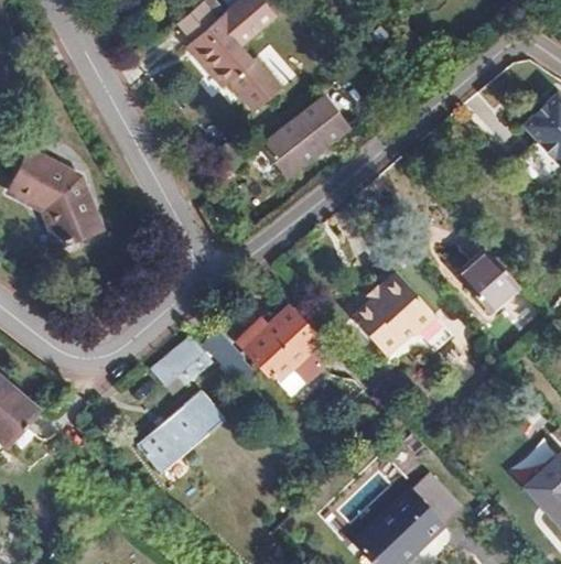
[(202,1),(179,22),(200,46),(193,51),(209,71),(216,64),(255,110),(283,86),(257,55),(252,58),(240,44),(278,12),(266,0),(239,0),(218,19),(202,1)]
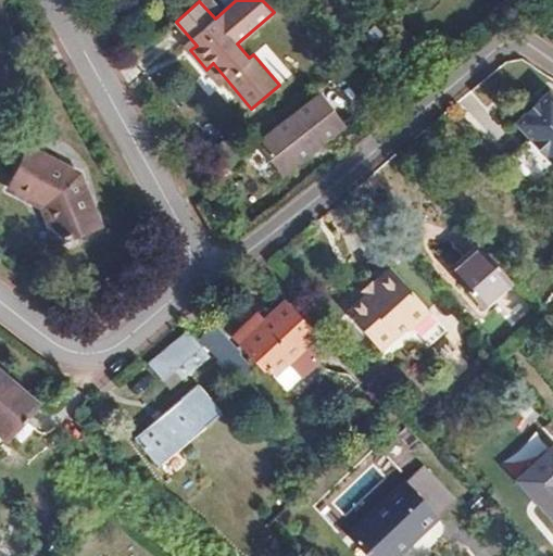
[(518,126),(515,128),(532,146),(535,144),(552,164),(552,97),(539,81),(504,111),(518,126)]
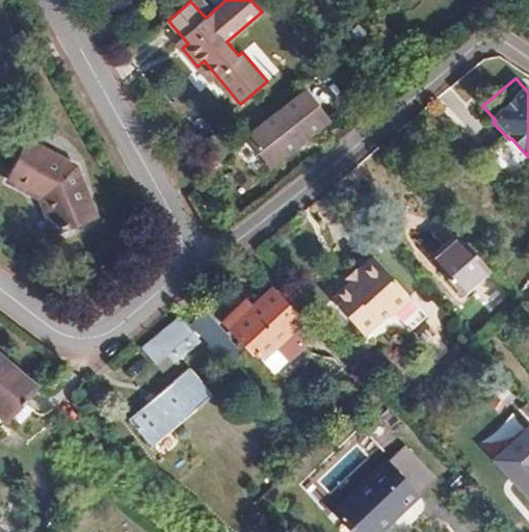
[(326,122),(311,104),(249,153),(268,169),(326,122)]
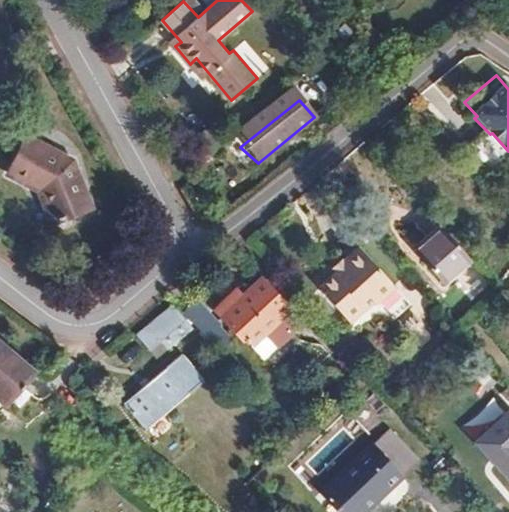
[(30,143),(11,179),(42,195),(55,228),(93,212),(74,165),(30,143)]
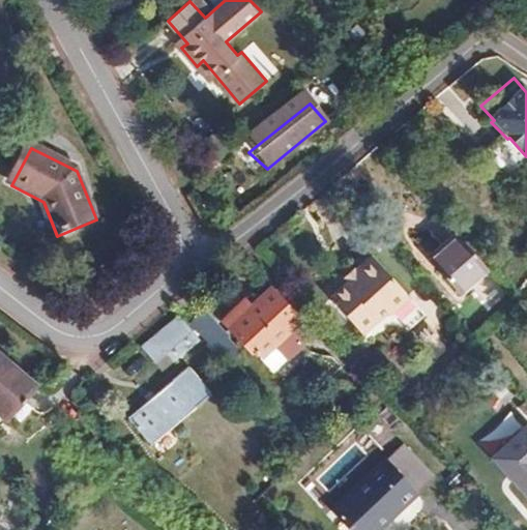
[(487,267),(459,235),(431,259),(459,290),(487,267)]
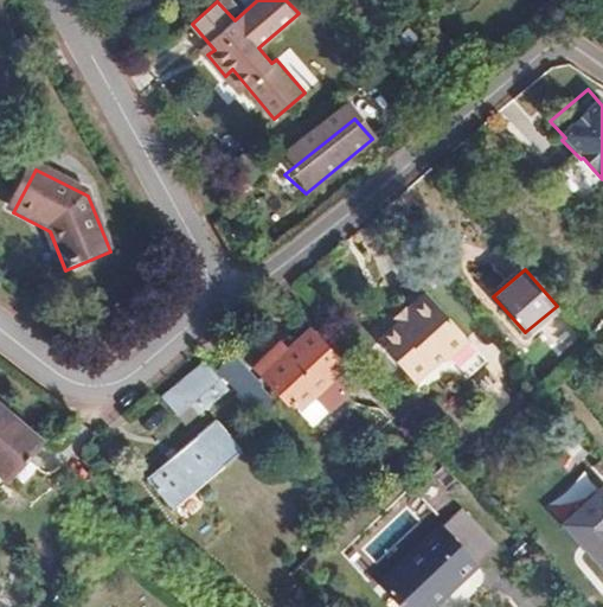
[(402,299),(392,307),(428,346),(430,344),(440,344),(459,326),(416,278),(398,294),(402,299)]
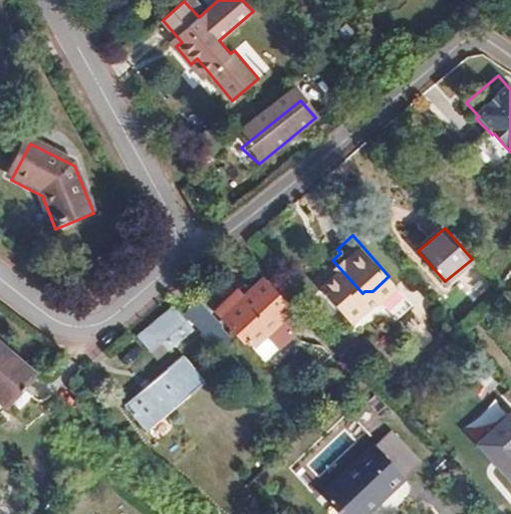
[(337,249),(335,247),(326,254),(332,260),(340,253),(337,249)]
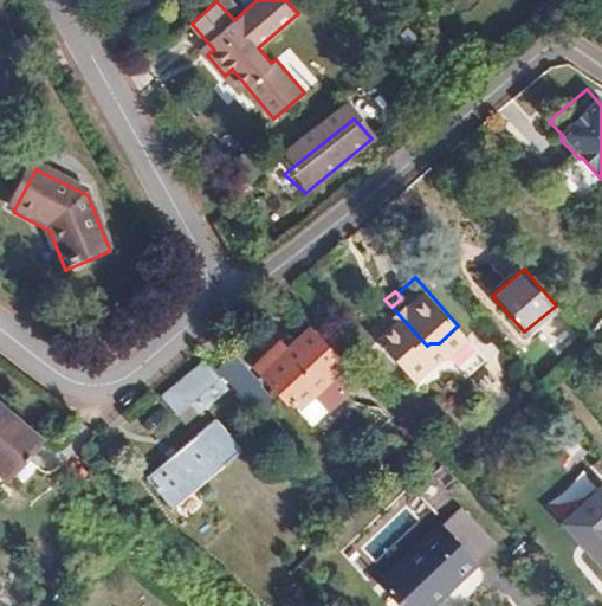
[(384,300),(382,302),(389,309),(392,307),(384,300)]
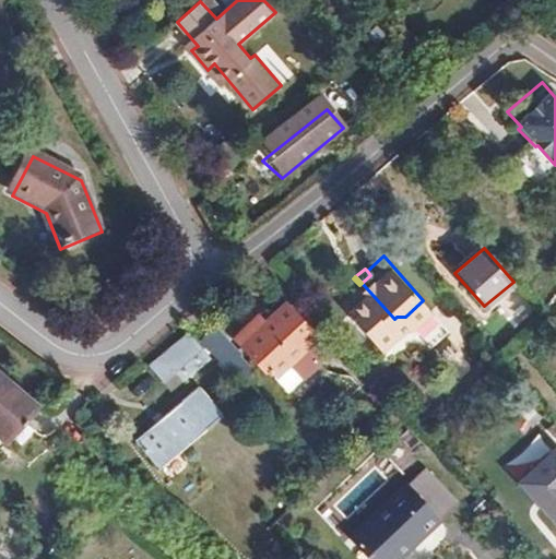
[(359,285),(342,301),(377,341),(391,328),(389,324),(394,319),(362,283),(359,285)]
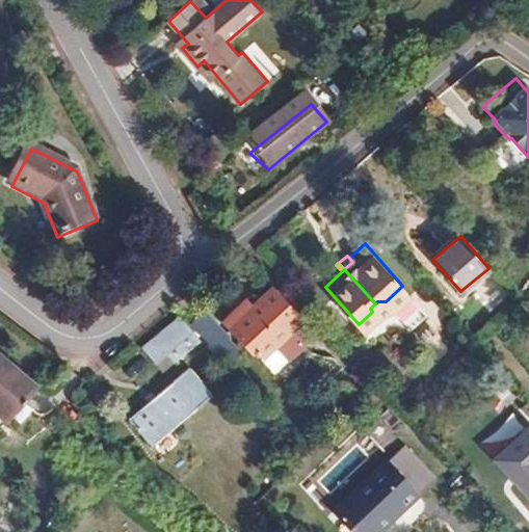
[(305,319),(276,290),(236,328),(264,357),(305,319)]
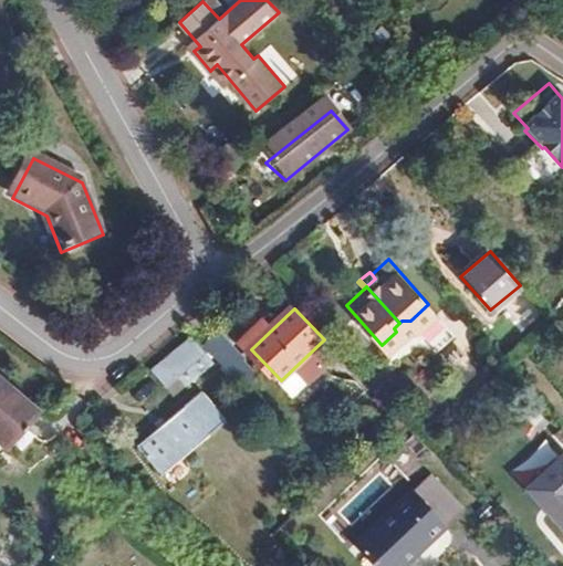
[(214,364),(191,337),(153,368),(167,386),(184,373),(188,378),(196,371),(199,375),(214,364)]
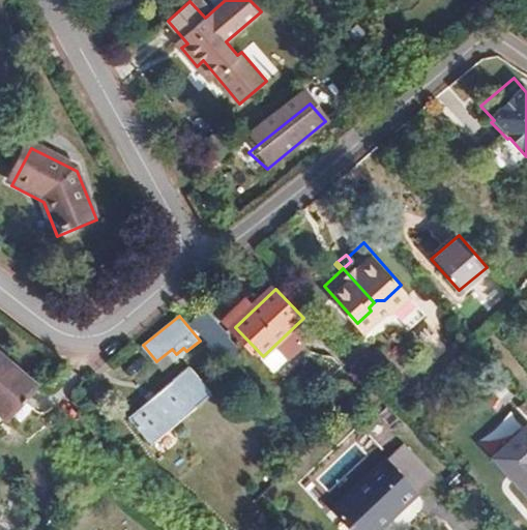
[(0,356),(0,395),(18,410),(36,387),(0,356)]
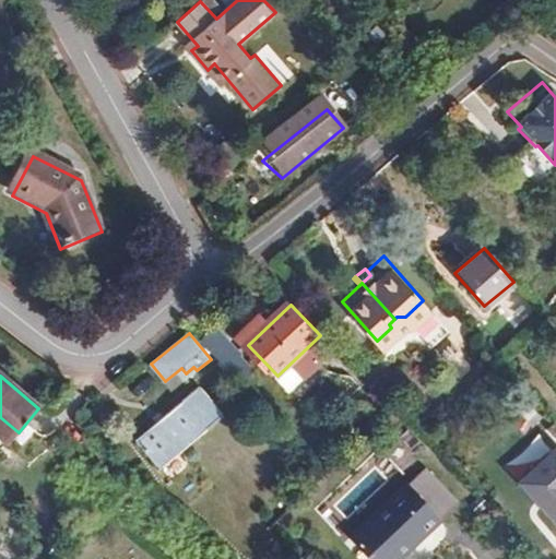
[(184,399),(186,402),(137,442),(161,468),(209,429),(211,431),(227,417),(200,385),(184,399)]
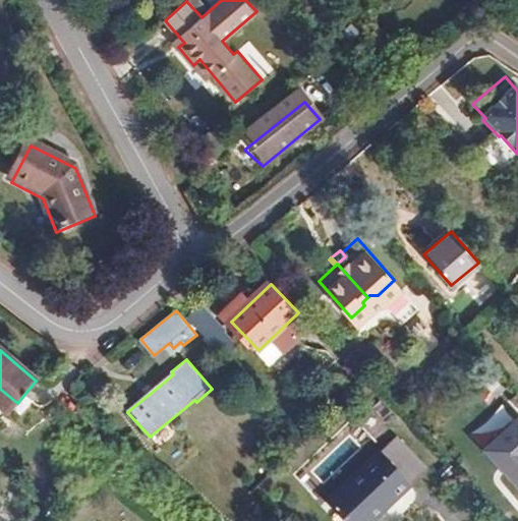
[(0,389),(0,406),(8,414),(17,403),(0,389)]
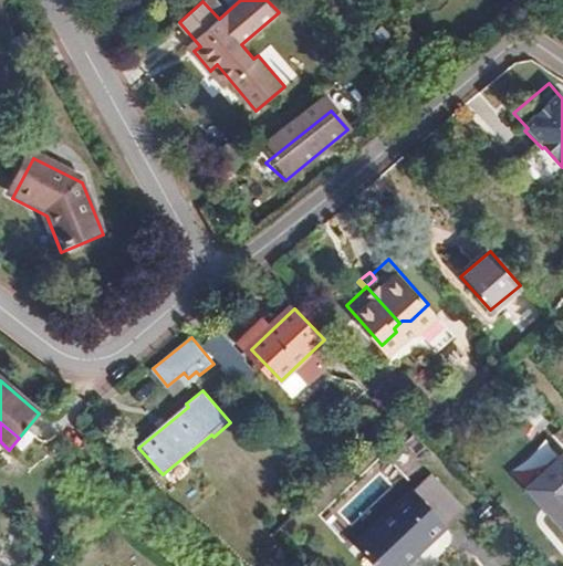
[(521,481),(539,502),(541,500),(545,504),(543,506),(562,527),(562,448),(561,447),(521,481)]
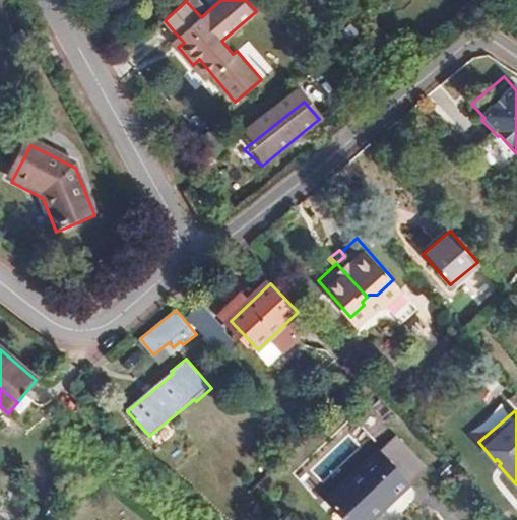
[(380,451),(347,481),(380,514),(411,485),(380,451)]
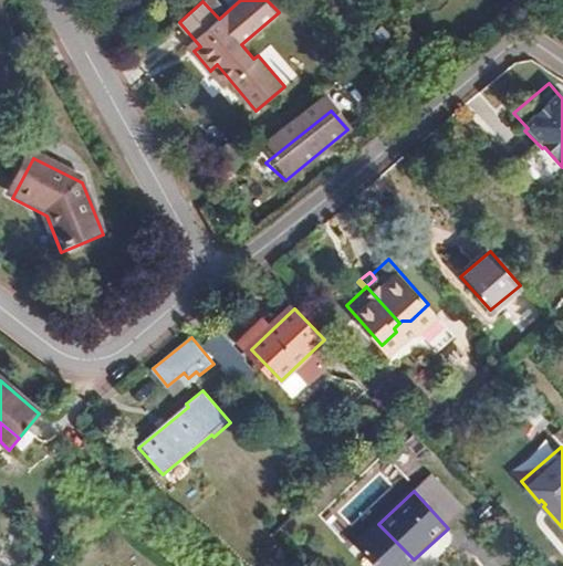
[(378,524),(357,544),(377,565),(406,565),(414,559),(378,524)]
